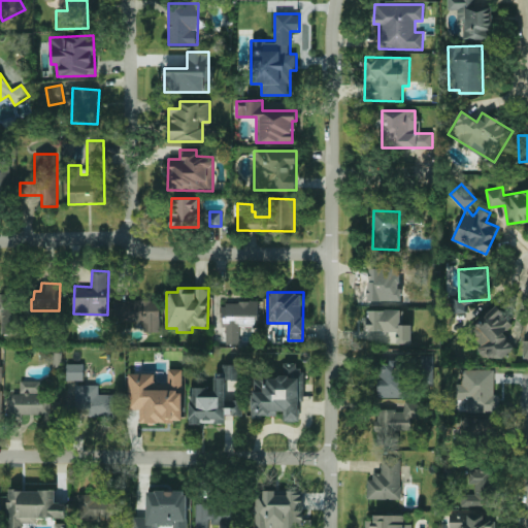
[(0,319),(1,319),(1,333),(15,333),(15,293),(0,293),(0,319)]
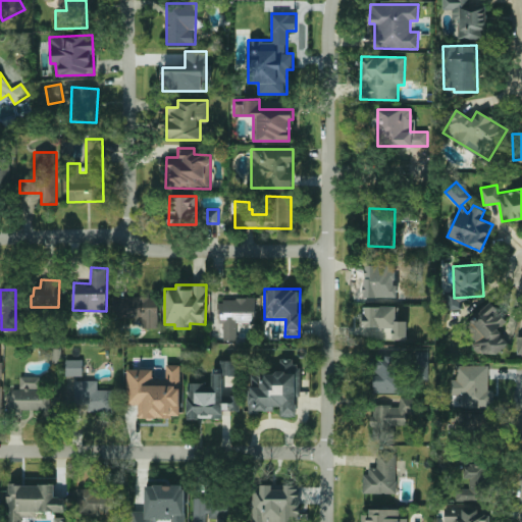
[(141,327),(157,328),(158,297),(114,297),(114,317),(141,318),(141,327)]
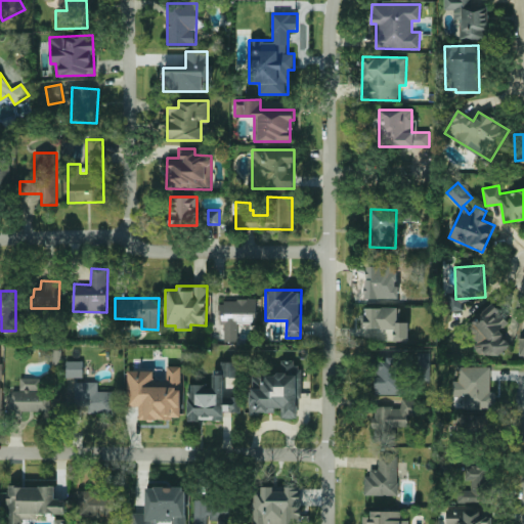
[(256,299),(221,300),(222,341),(237,341),(237,323),(256,323),(256,299)]
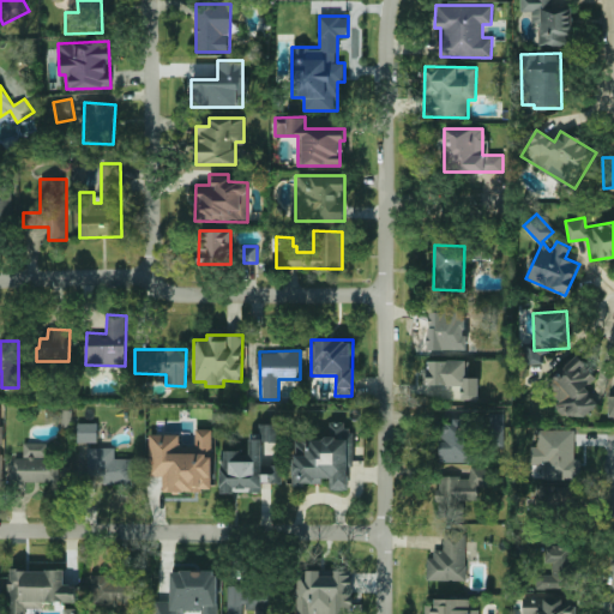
[(552,379),(570,398),(559,408),(569,419),(577,411),(583,417),(599,403),(585,387),(597,377),(577,355),(552,379)]
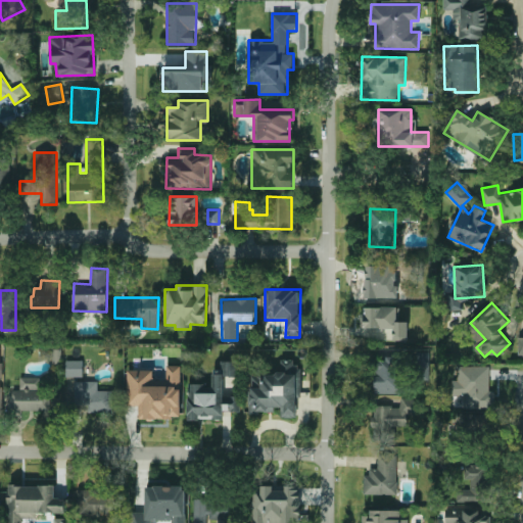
[(408,340),(408,321),(397,321),(397,307),(362,306),(362,327),(392,328),(392,340),(408,340)]
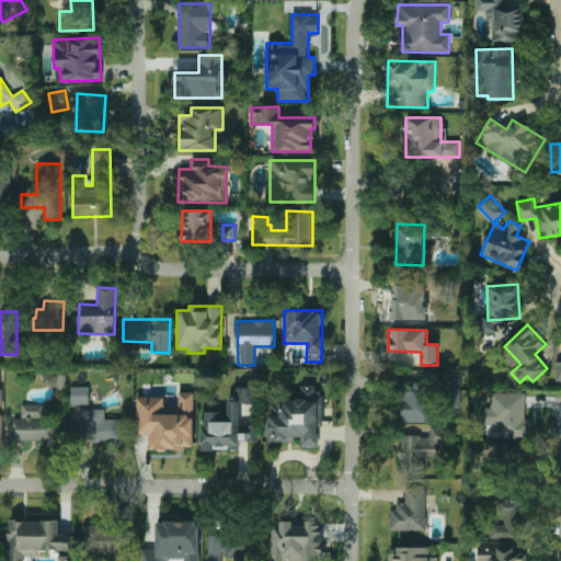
[(461,378),(448,377),(447,408),(460,408),(461,378)]
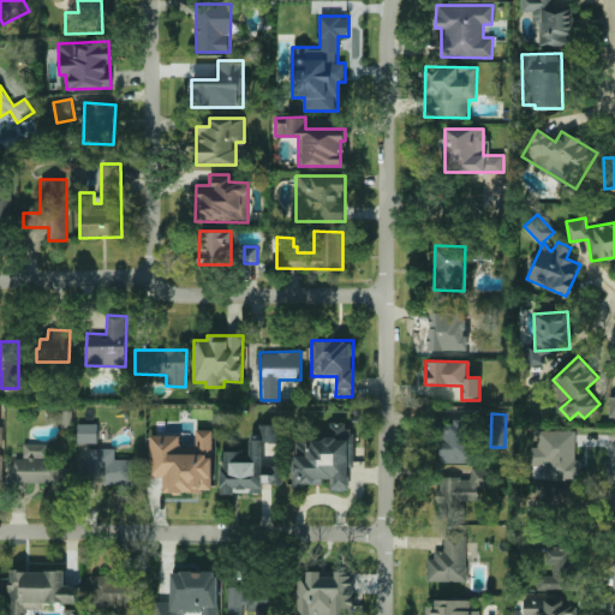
[(469,419),(453,419),(453,423),(441,423),(440,463),(469,463),(469,419)]
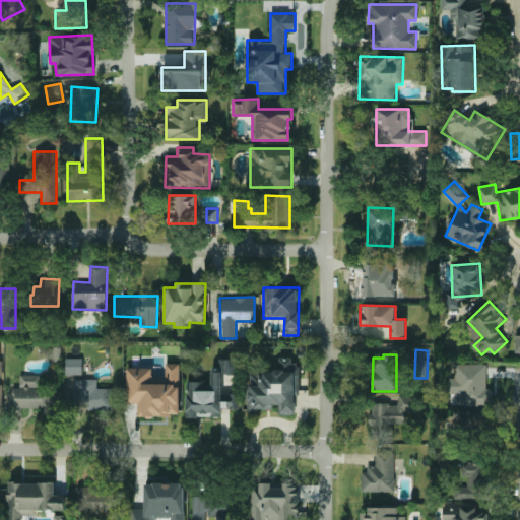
[(248,372),(248,410),(277,410),(277,414),(295,414),(295,395),(298,395),(298,356),(278,358),(278,372),(248,372)]
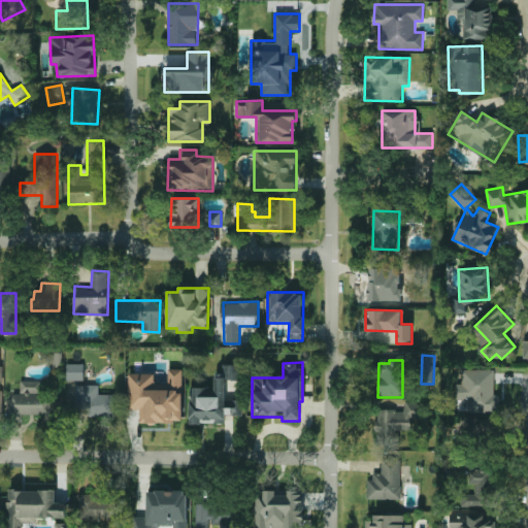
[(66,380),(84,381),(84,364),(67,363),(66,380)]
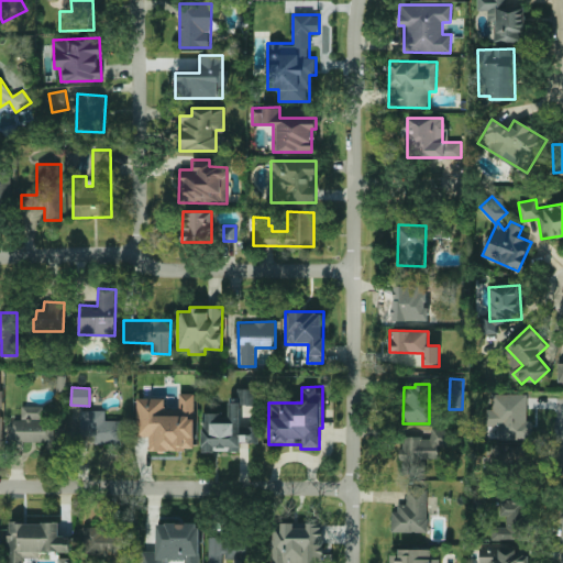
[(202,415),(202,451),(239,452),(240,442),(257,442),(257,427),(240,427),(240,405),(254,405),(254,388),(238,388),(238,403),(229,403),(229,415),(202,415)]
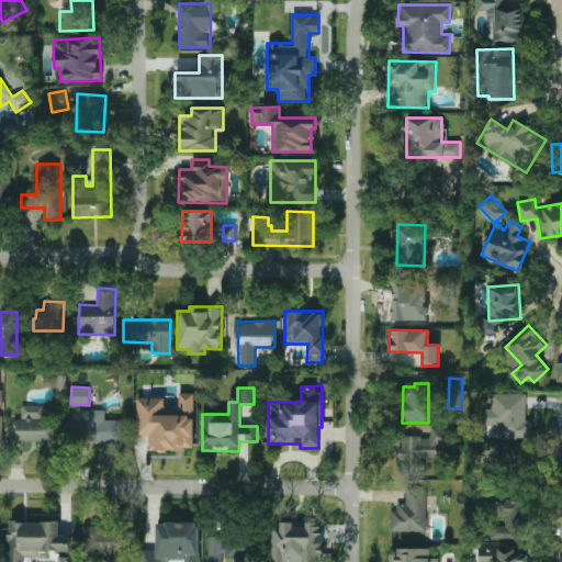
[(136,397),(136,436),(149,436),(148,449),(194,449),(194,392),(179,392),(178,408),(164,408),(165,397),(136,397)]
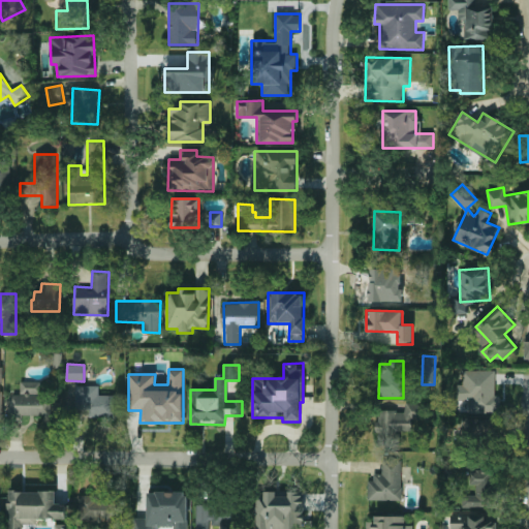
[(495,370),(462,370),(462,384),(458,384),(457,401),(468,401),(468,412),(499,413),(499,395),(494,395),(495,370)]
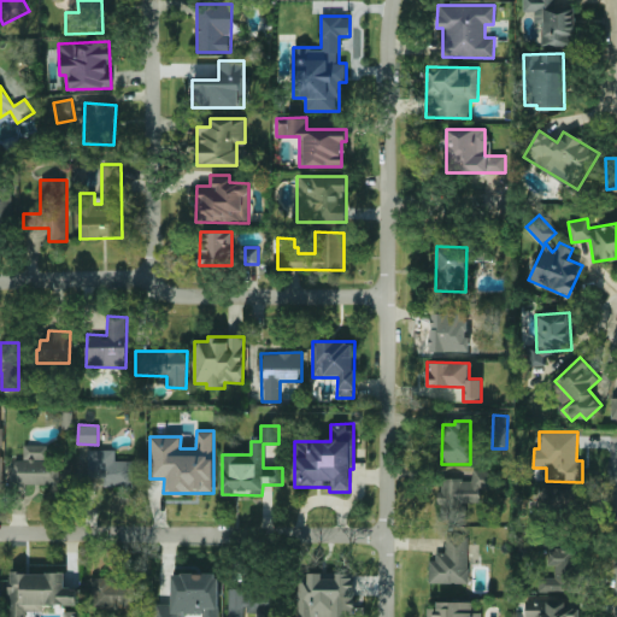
[(11,486),(58,486),(58,460),(46,460),(46,445),(23,445),(23,459),(11,459),(11,486)]
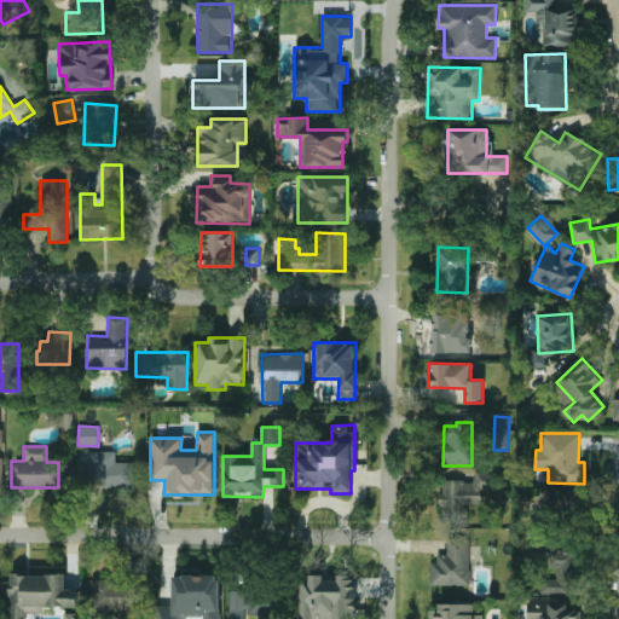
[(116,451),(88,451),(88,480),(103,481),(103,489),(133,489),(133,462),(116,462),(116,451)]
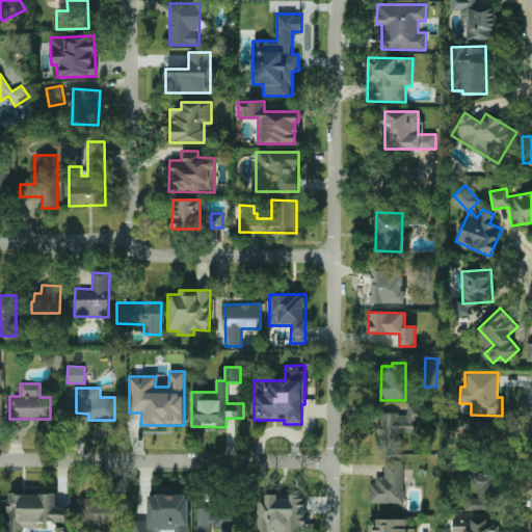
[(379,434),(413,433),(413,422),(424,422),(423,405),(407,405),(407,413),(378,413),(379,434)]
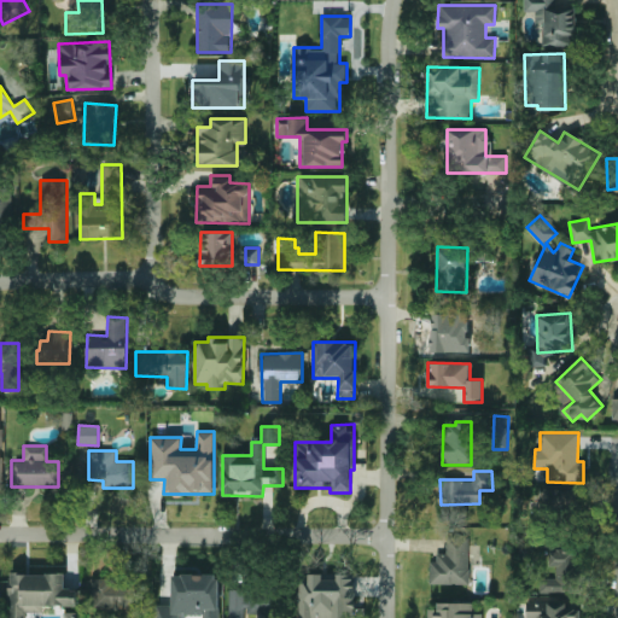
[(431,583),(467,584),(468,537),(445,536),(445,553),(432,553),(431,583)]
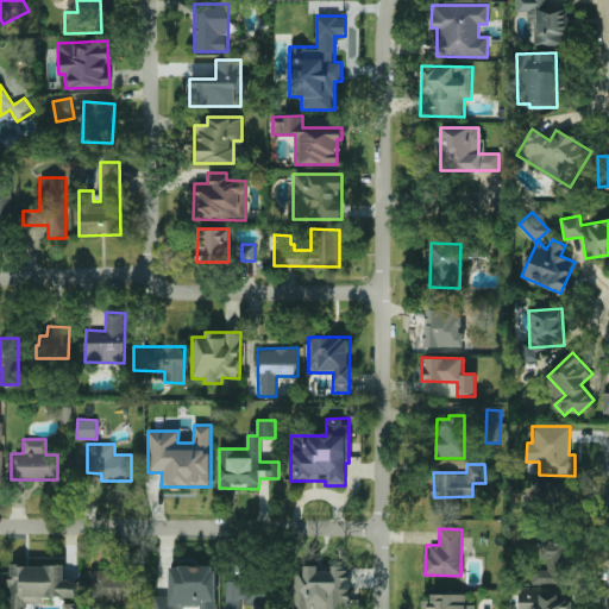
[(532,583),(565,584),(566,544),(540,542),(540,558),(548,558),(547,569),(532,567),(532,583)]
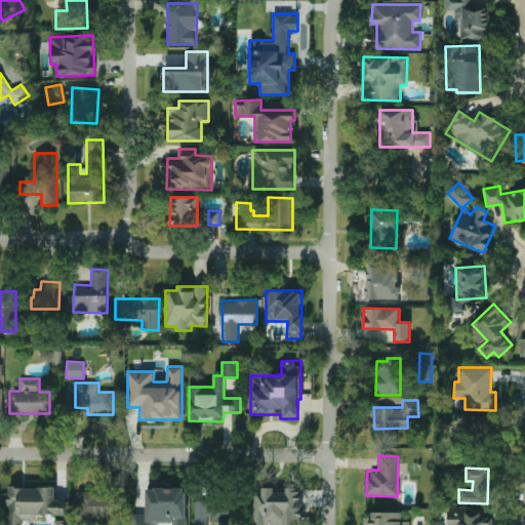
[(55,487),(7,487),(6,524),(21,524),(21,521),(36,521),(36,514),(65,514),(65,500),(54,500),(55,487)]
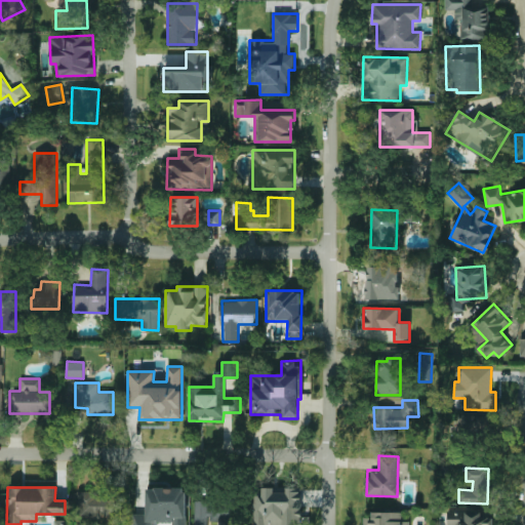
[(253,524),(300,524),(300,488),(253,487),(253,524)]
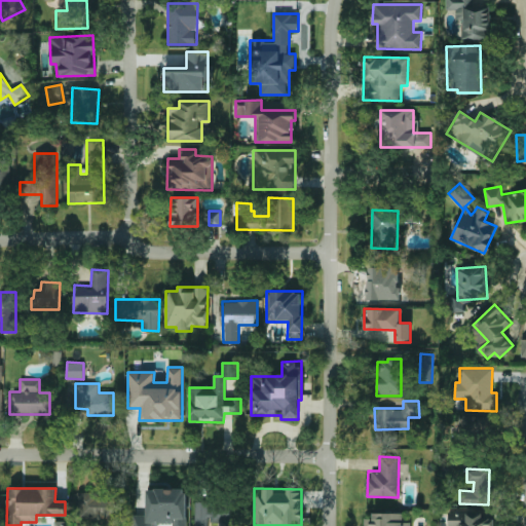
[(133,525),(155,525),(155,523),(173,523),(173,525),(186,525),(186,489),(146,489),(146,515),(133,515),(133,525)]
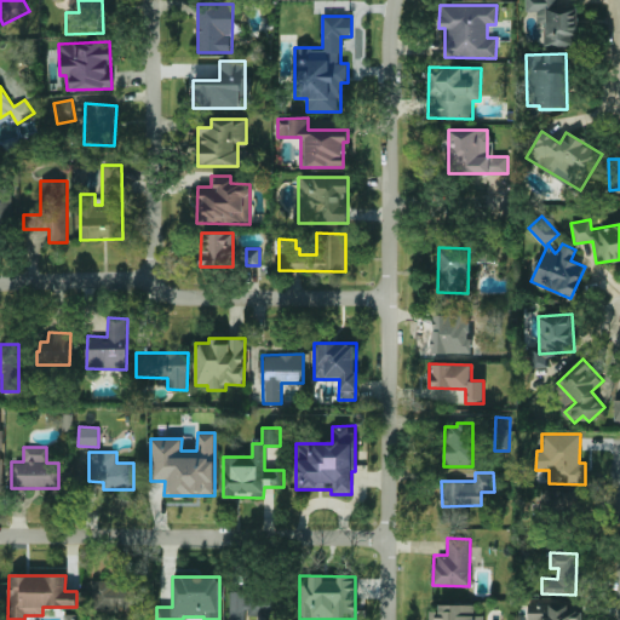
[(92,580),(91,609),(138,612),(139,581),(92,580)]
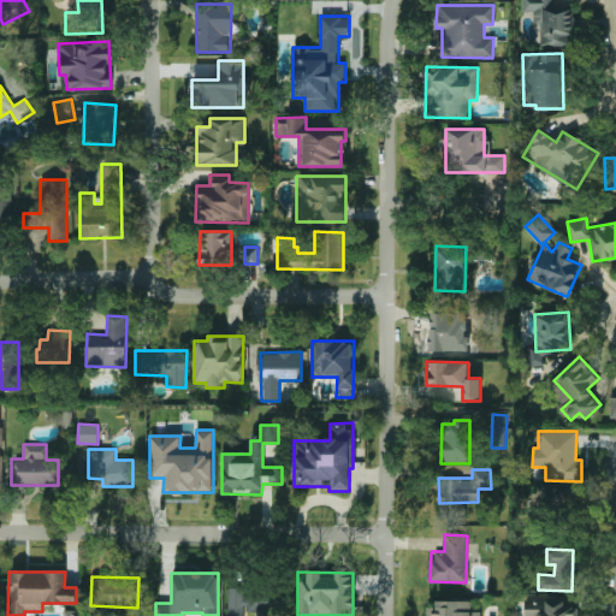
[(229,587),(226,615),(243,615),(244,611),(271,612),(272,588),(229,587)]
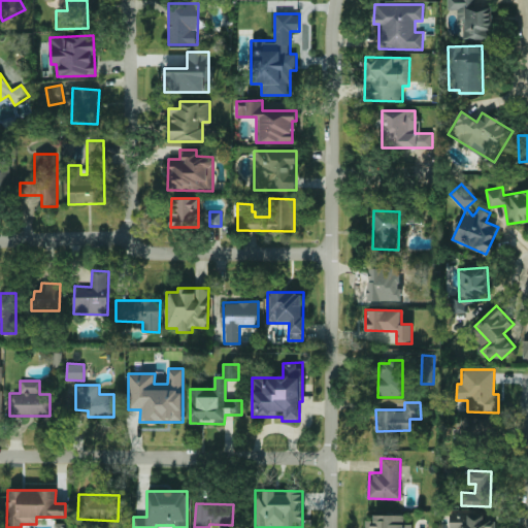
[(450,515),(449,527),(496,527),(496,521),(484,521),(484,515),(450,515)]
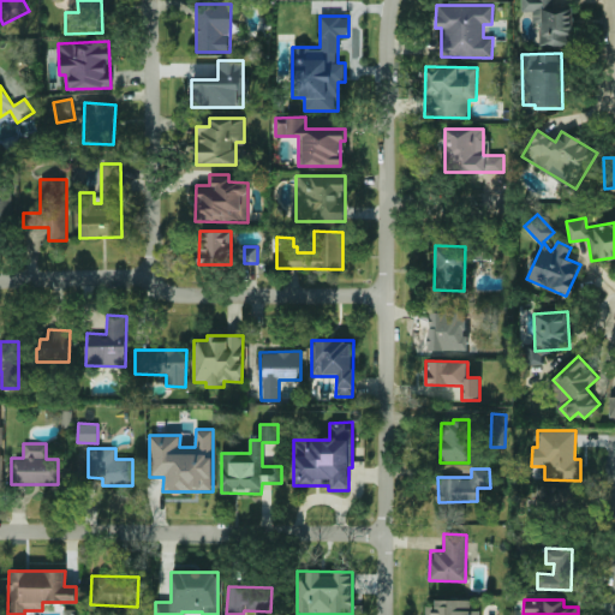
[(473,601),(425,601),(425,614),(479,614),(479,609),(473,609),(473,601)]
